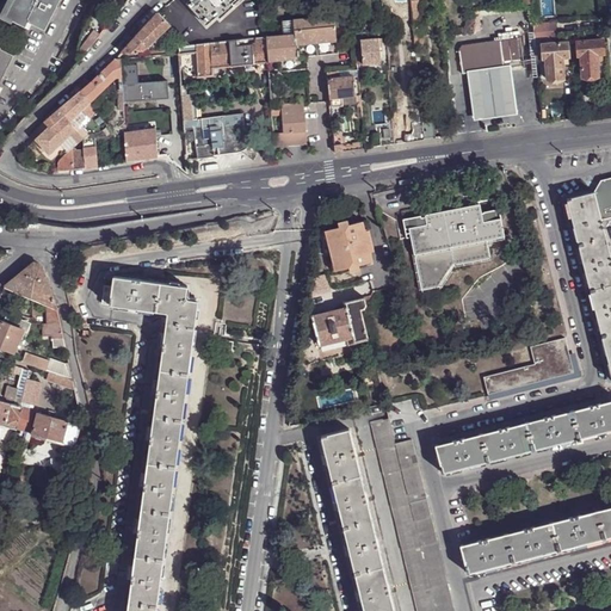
[(18,0),(10,17),(30,26),(34,20),(36,23),(49,29),(63,0),(18,0)]
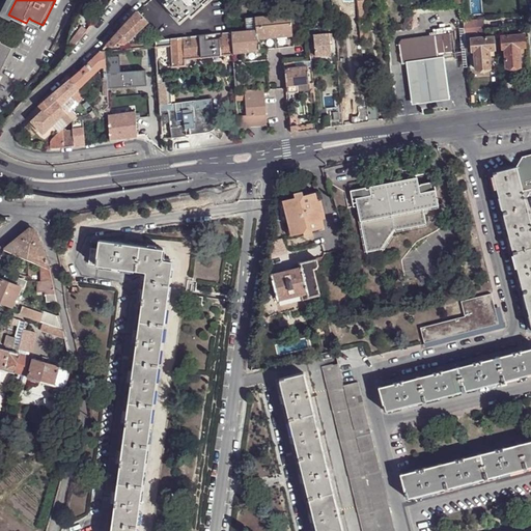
[(165,0),(163,3),(180,22),(189,14),(192,16),(203,5),(201,3),(203,0),(165,0)]
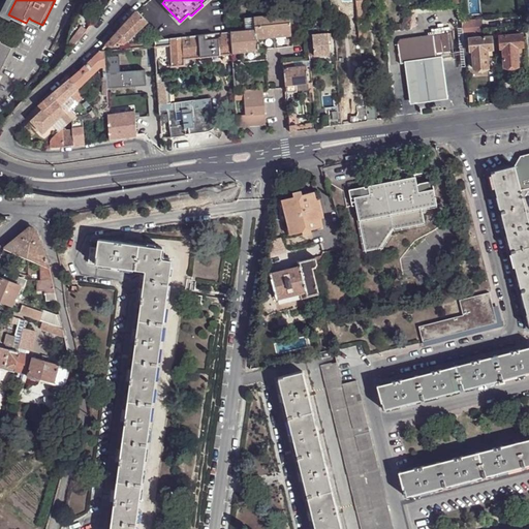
[(409,10),(409,8),(408,0),(403,0),(399,0),(400,10),(409,10)]
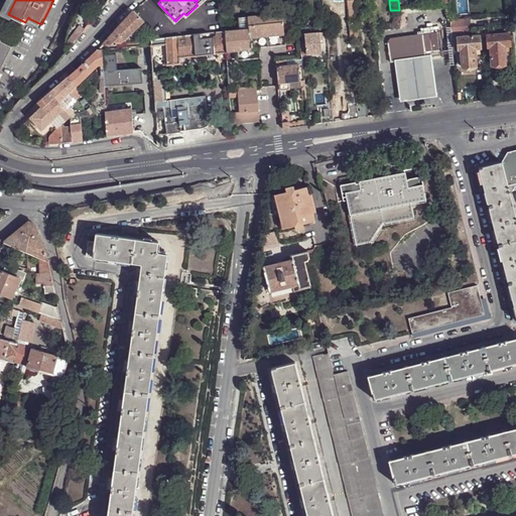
[(348,1),(350,20),(353,20),(356,20),(354,1),(348,1)]
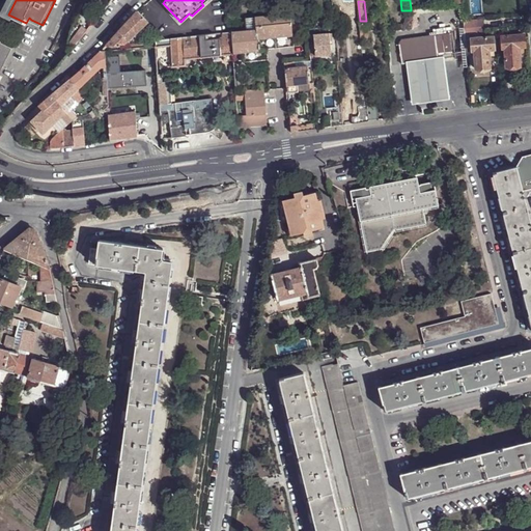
[(138,10),(106,46),(108,47),(123,45),(128,40),(148,22),(138,10)]
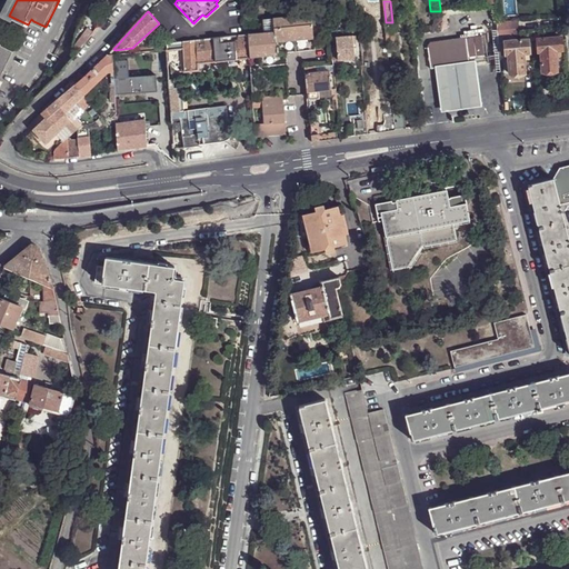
[(263,32),(247,33),(247,35),(249,57),(259,57),(259,66),(286,63),(285,46),(283,46),(282,41),(295,40),(295,45),(296,45),(296,46),(315,45),(311,15),(262,19),(263,32)]
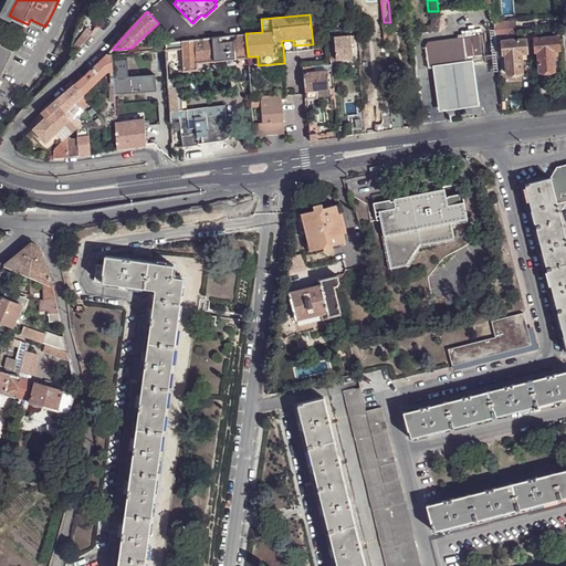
[(496,35),(507,34),(514,33),(514,22),(495,24),(496,35)]
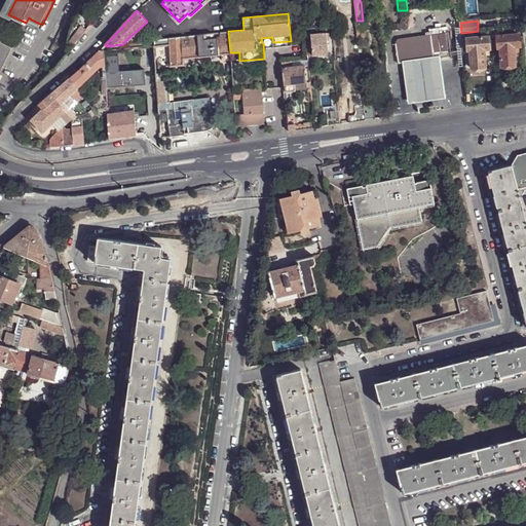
[(74,44),(86,29),(81,25),(69,41),(74,44)]
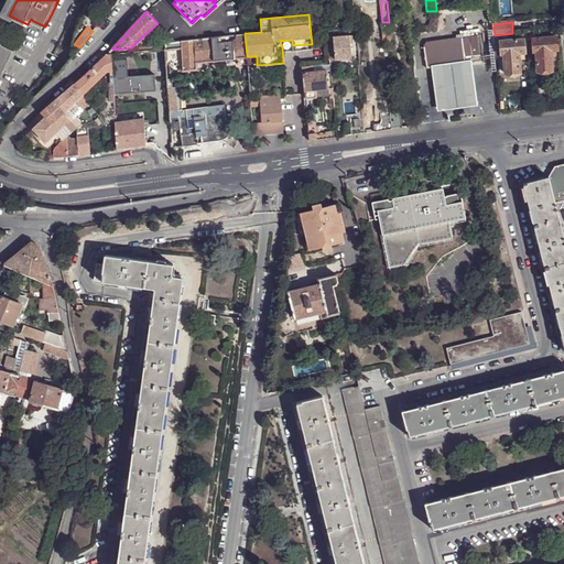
[(0,84),(18,50),(7,44),(3,43),(6,38),(0,34),(0,84)]
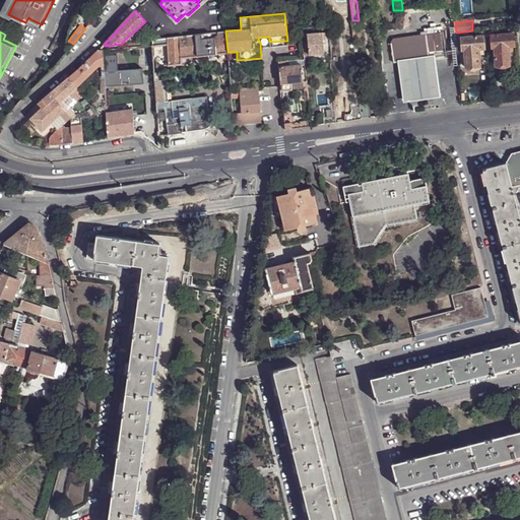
[(152,40),(152,46),(152,47),(167,46),(169,61),(169,66),(188,64),(191,63),(193,60),(192,57),(219,54),(219,60),(229,60),(228,52),(225,31),(161,39),(152,40)]
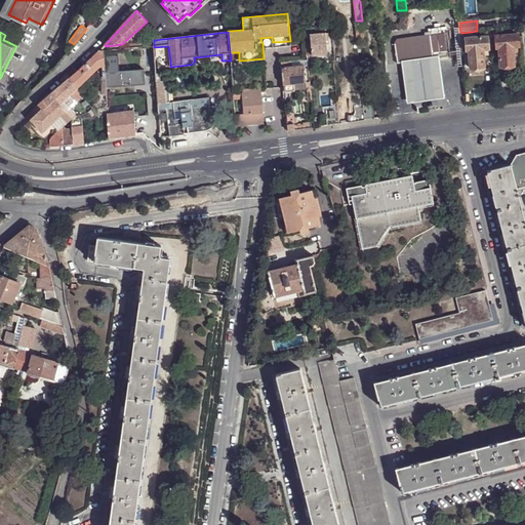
[(327,33),(310,35),(312,55),(327,54),(326,36),(328,36),(327,33)]
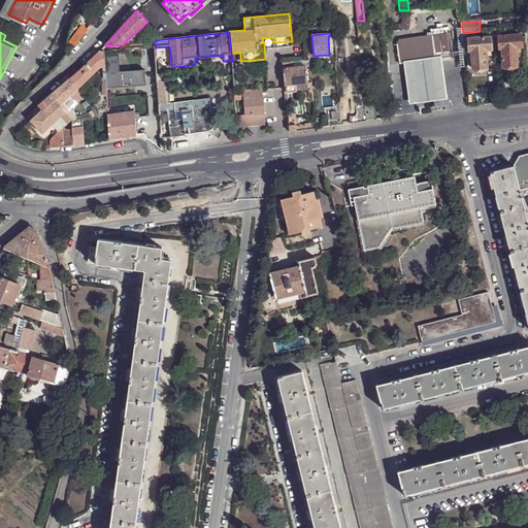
[(448,34),(397,40),(399,64),(404,64),(440,59),(450,58),(448,34)]
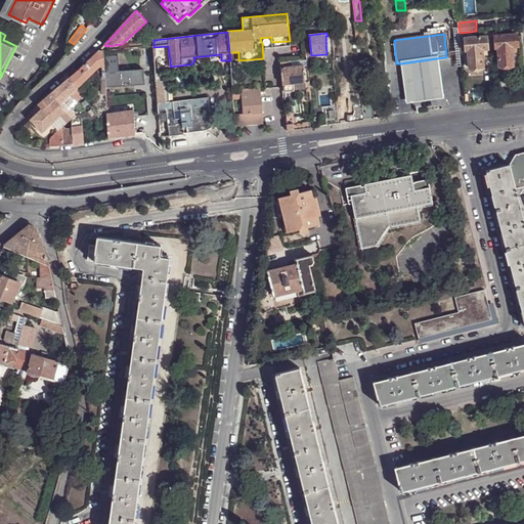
[(517,34),(495,36),(496,48),(498,48),(499,66),(514,64),(513,47),(518,46),(517,34)]
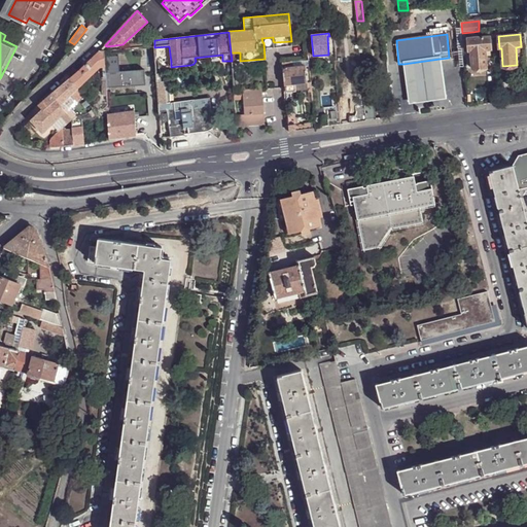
[(491,49),(490,37),(477,38),(467,39),(468,51),(471,51),(472,69),(487,68),(485,49),(491,49)]
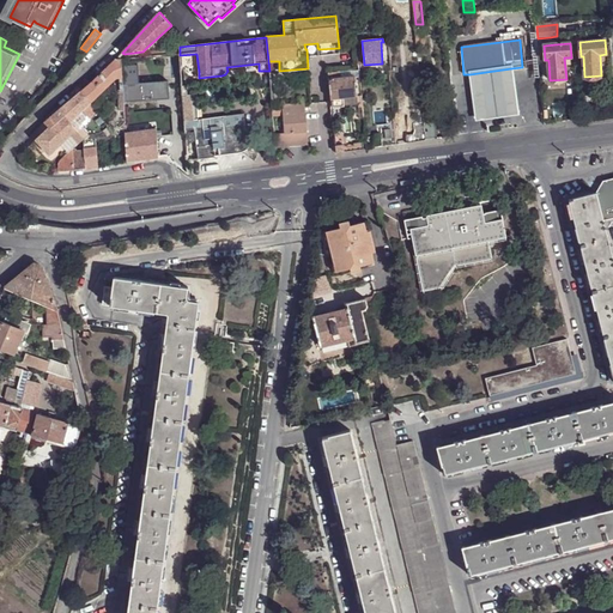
[(196,54),(180,55),(182,79),(186,79),(184,73),(199,72),(196,54)]
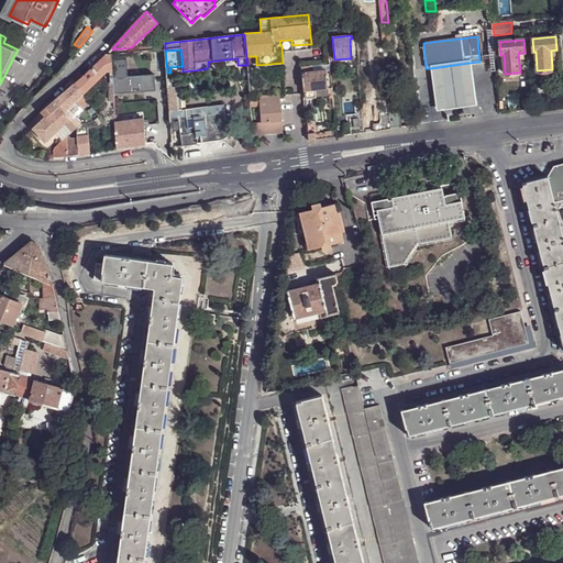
[(74,85),(83,95),(107,72),(103,57),(89,72),(85,76),(74,85)]
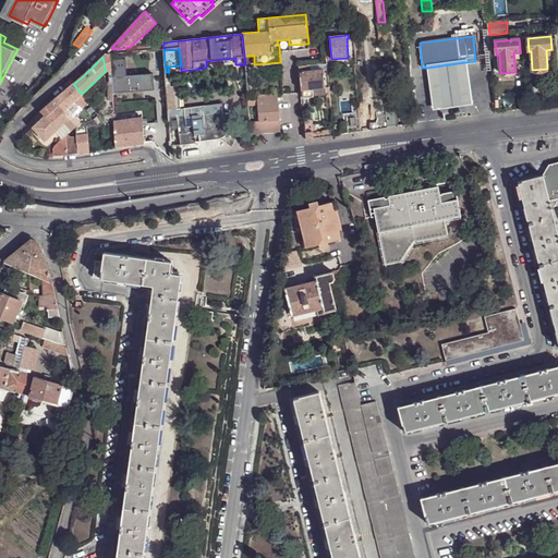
[(111,82),(112,93),(132,92),(132,89),(137,88),(137,92),(155,91),(154,74),(126,76),(125,60),(110,61),(110,70),(111,82)]
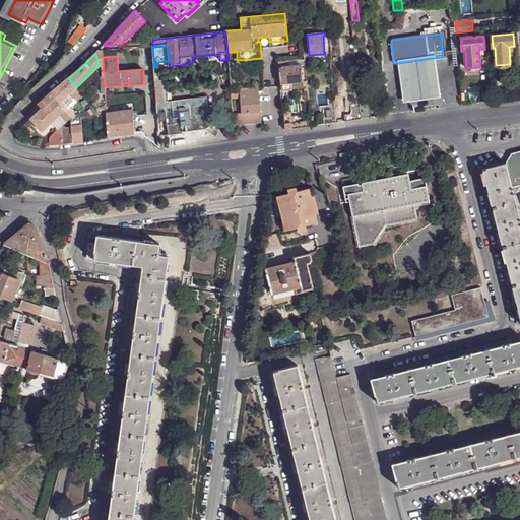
[(401,82),(404,103),(440,98),(437,78),(434,58),(398,63),(401,82)]
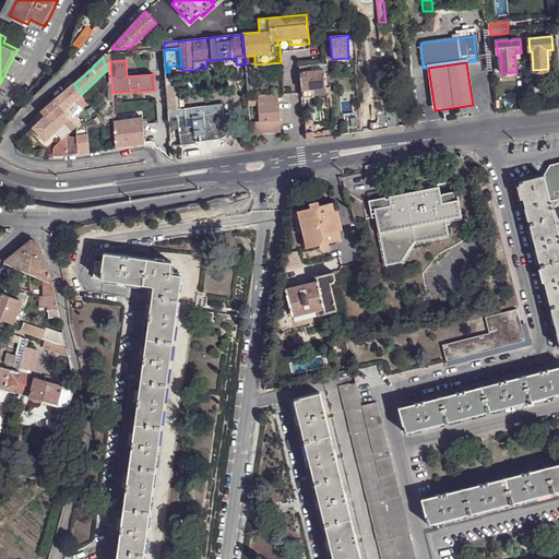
[(300,72),(302,91),(313,90),(326,88),(324,71),(310,72),(300,72)]
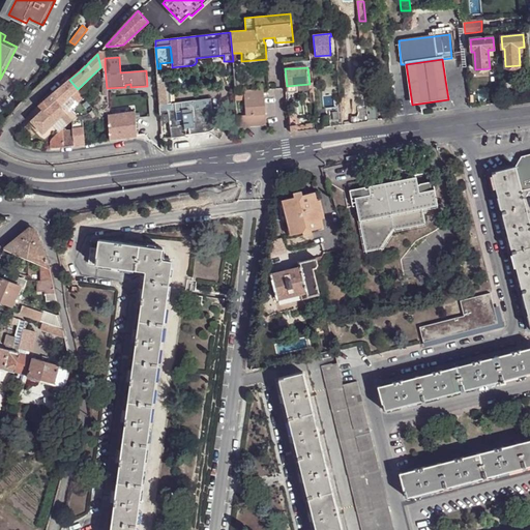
[(78,102),(84,96),(78,89),(69,80),(52,95),(61,105),(64,101),(71,95),(78,102)]
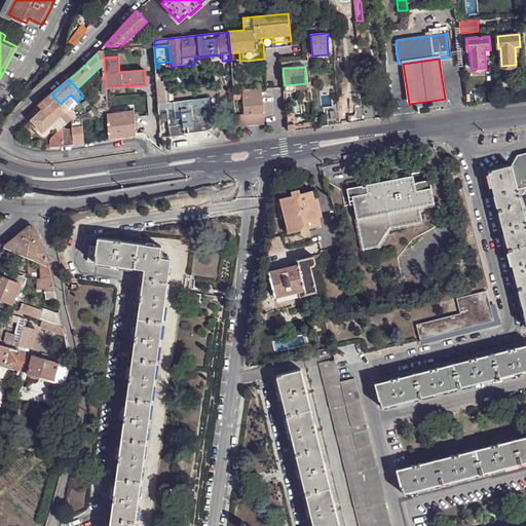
[(161,82),(157,82),(158,105),(171,104),(168,81),(161,82)]
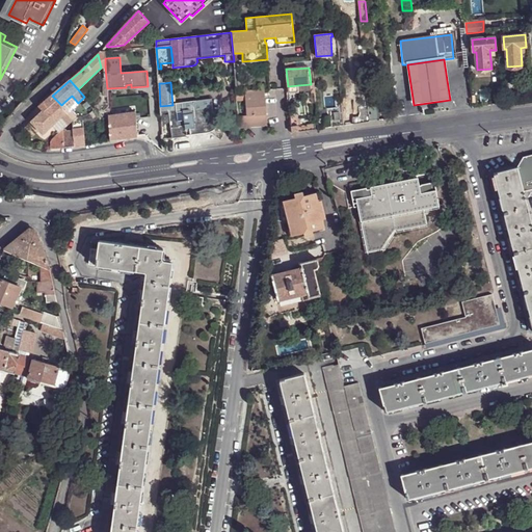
[(298,85),(299,92),(311,91),(311,84),(298,85)]
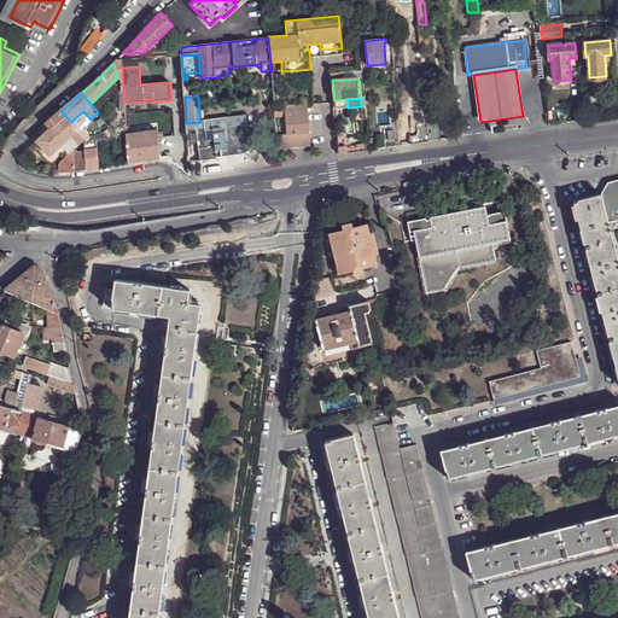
[(334,100),(334,109),(348,108),(347,99),(334,100)]
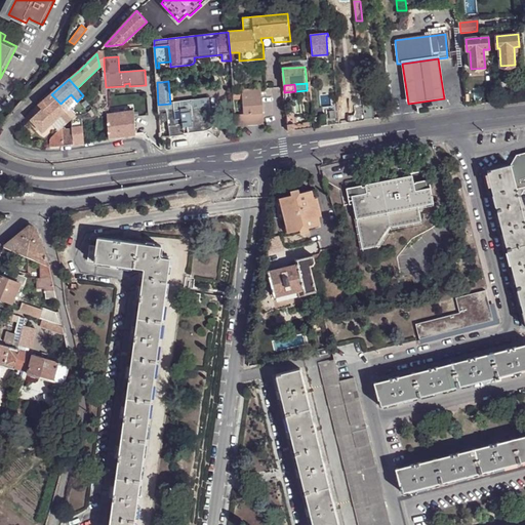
[(236,115),(237,126),(264,124),(261,88),(242,89),(244,114),(236,115)]
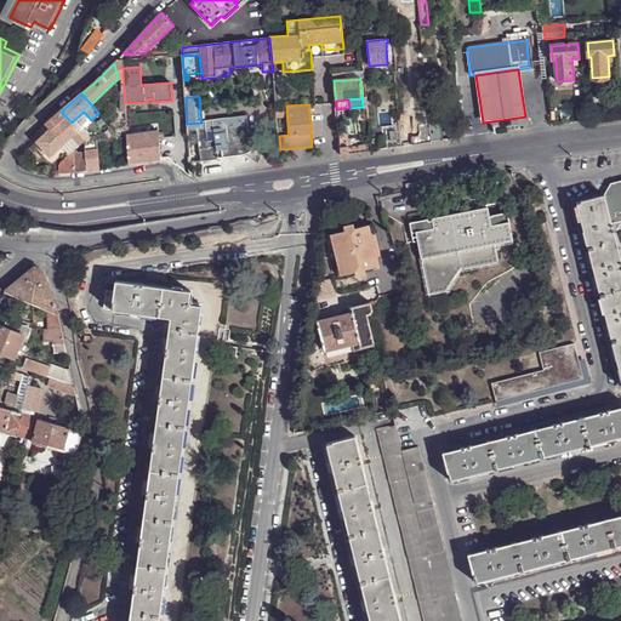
[(79,132),(72,123),(61,112),(47,123),(49,125),(34,143),(46,155),(49,160),(70,138),(79,147),(81,144),(86,142),(79,132)]
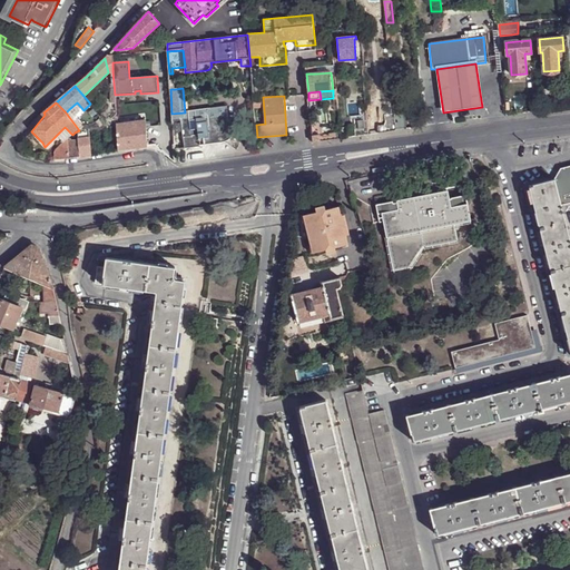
[(185,112),(172,114),(173,121),(173,126),(174,138),(183,138),(184,149),(204,147),(204,146),(226,144),(231,140),(234,135),(236,126),(235,120),(229,120),(229,119),(227,106),(220,107),(197,110),(185,112)]
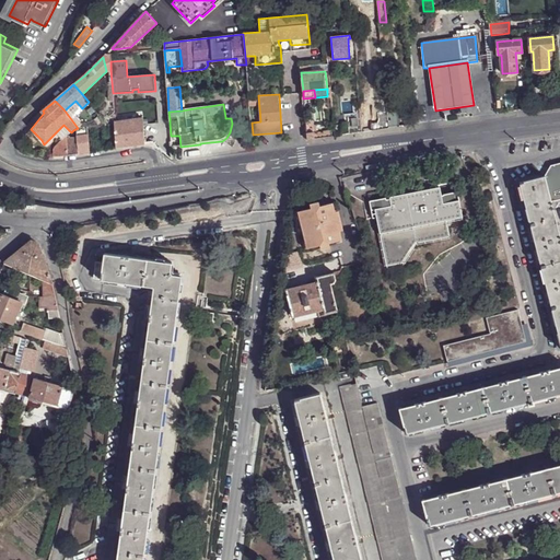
[(65,111),(71,119),(76,116),(68,107),(65,111)]
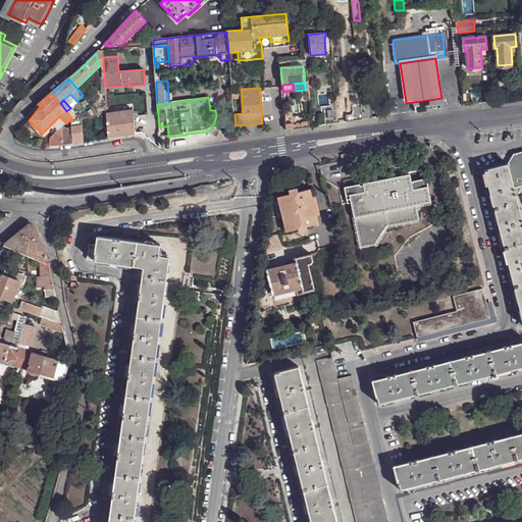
[(353,121),(363,120),(361,105),(361,104),(352,106),(353,110),(354,111),(354,114),(352,115),(353,121)]
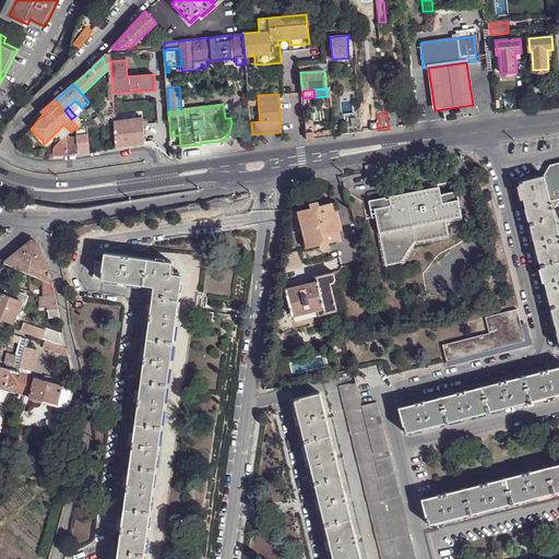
[(389,129),(399,127),(397,111),(387,113),(389,129)]
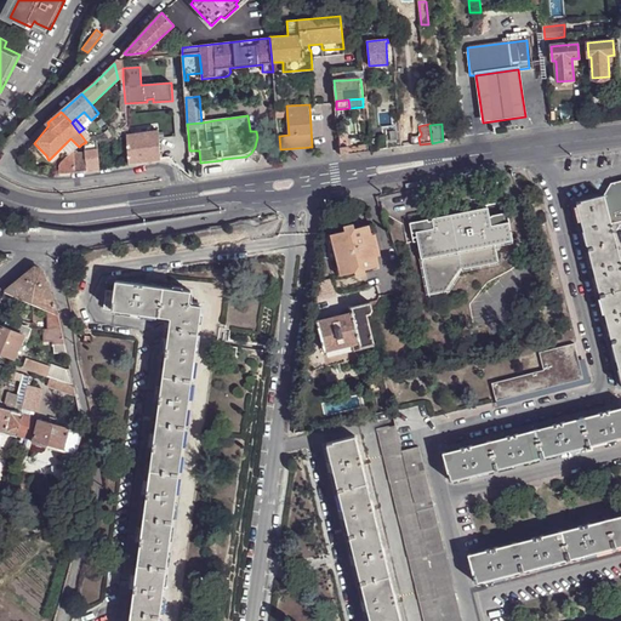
[(110,137),(114,135),(108,125),(103,129),(107,135),(108,134),(110,137)]
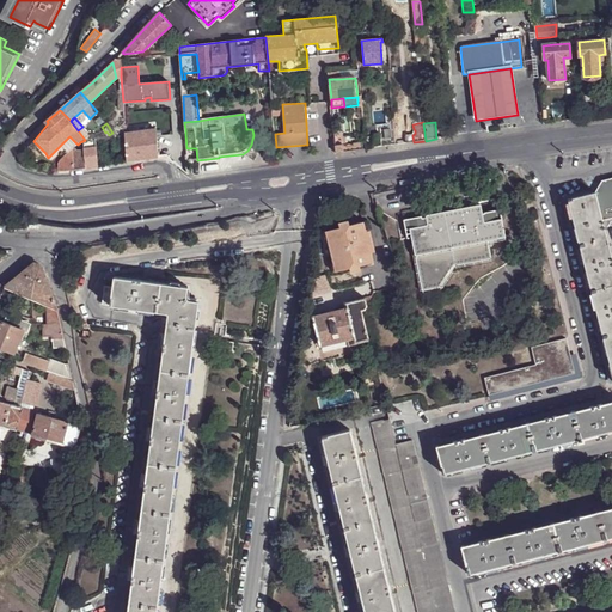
[(85,140),(90,140),(86,136),(89,134),(90,134),(84,126),(83,127),(78,130),(85,140)]
